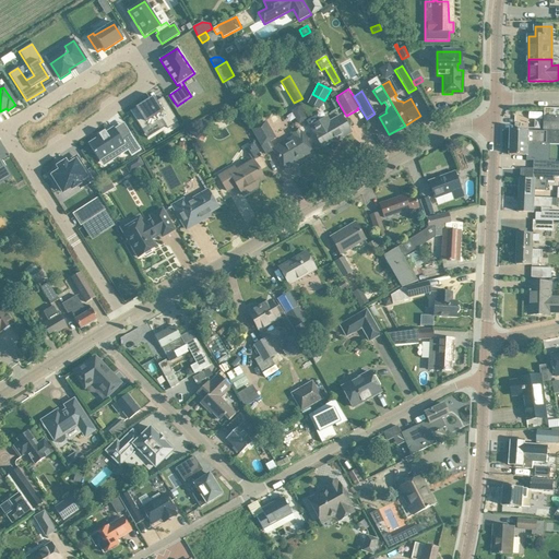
[(131,110),(130,111),(142,131),(162,119),(168,129),(177,122),(177,123),(178,122),(163,97),(162,98),(162,99),(153,105),(151,100),(144,105),(144,104),(137,108),(138,109),(132,113),(131,110)]
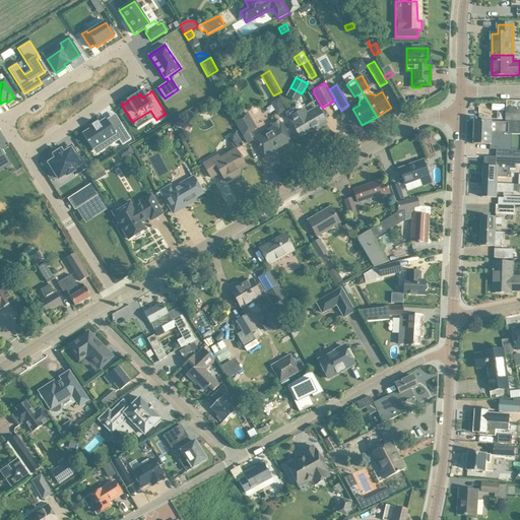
[(278,99),(270,104),(277,116),(285,111),(278,99)]
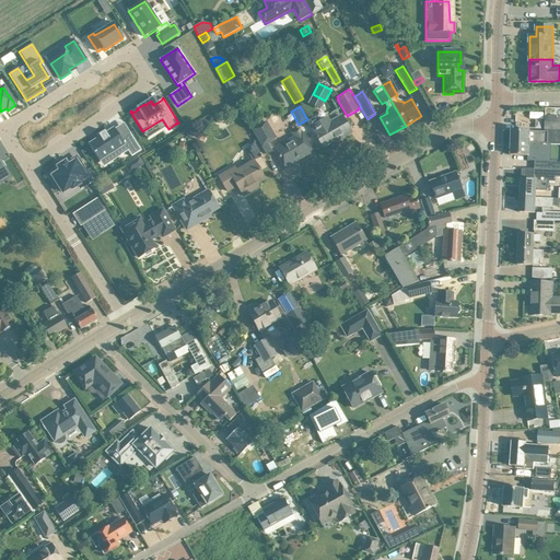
[(545,132),(512,131),(512,143),(550,144),(559,144),(559,108),(546,108),(545,132)]
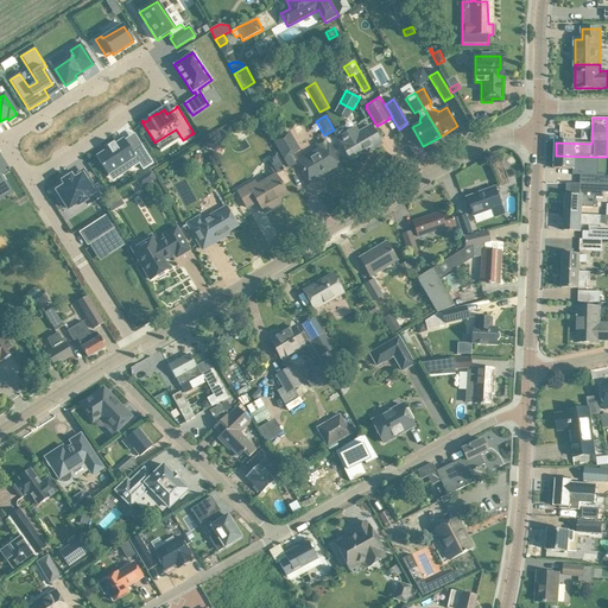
[(343,127),(335,133),(339,139),(344,149),(350,159),(369,147),(371,150),(381,144),(375,133),(372,127),(356,135),(354,130),(347,134),(343,127)]
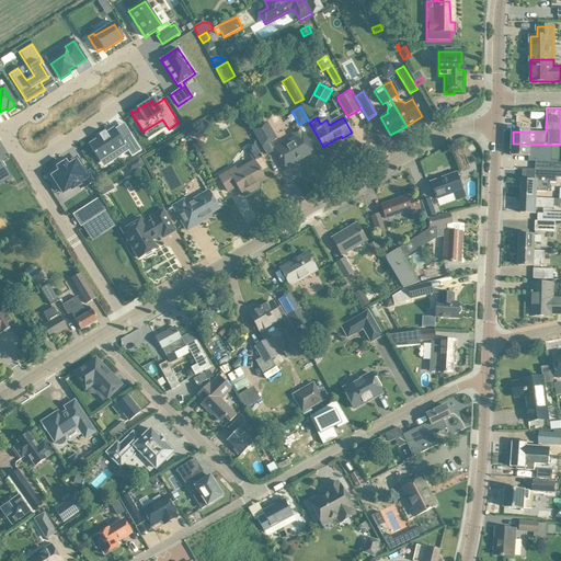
[(252,129),(262,148),(277,139),(266,122),(252,129)]
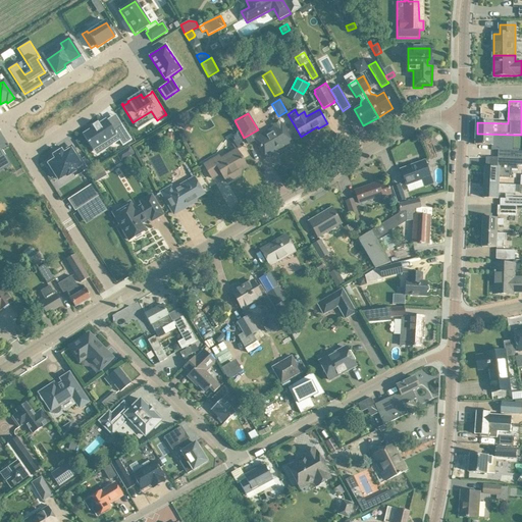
[(93,127),(83,134),(93,151),(109,141),(112,146),(119,141),(122,147),(132,141),(120,123),(112,129),(106,118),(98,123),(98,122),(97,123),(98,124),(94,126),(93,125),(92,126),(93,127)]
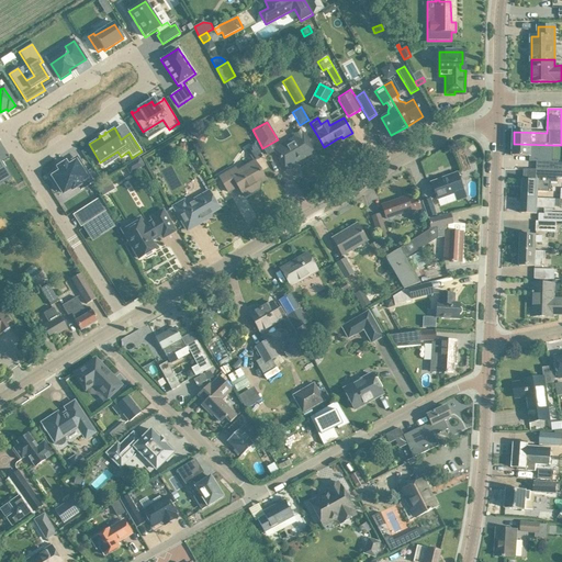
[(292,133),(294,138),(274,150),(279,158),(284,167),(287,168),(289,168),(290,168),(291,167),(292,167),(293,165),(293,164),(294,161),(296,160),(295,159),(302,156),(304,158),(314,153),(308,144),(300,128),(292,133)]
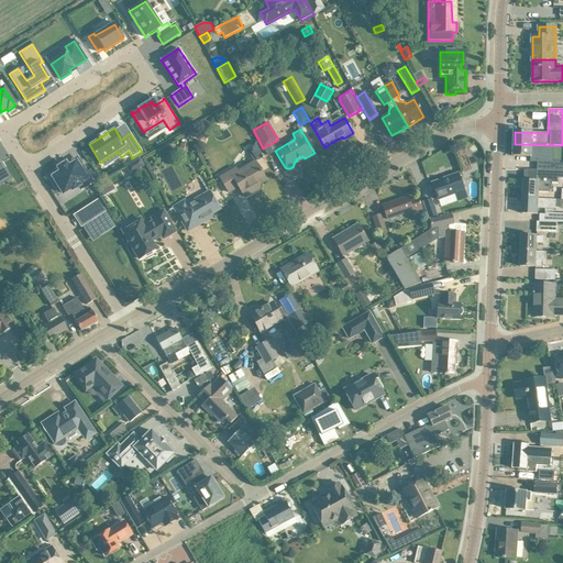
[(201,132),(198,139),(205,141),(208,135),(208,134),(202,132),(201,132)]
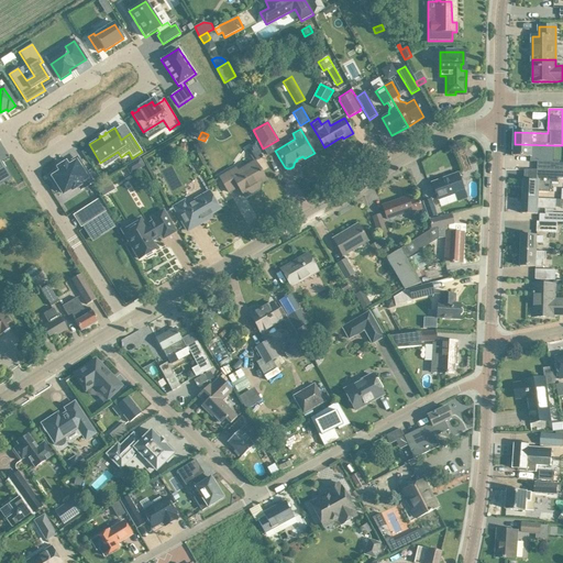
[(255,144),(249,147),(256,161),(263,157),(255,144)]
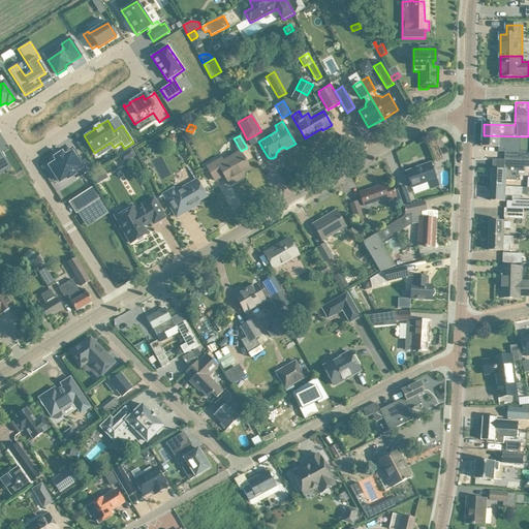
[(520,136),(484,135),(483,147),(520,148),(520,136)]
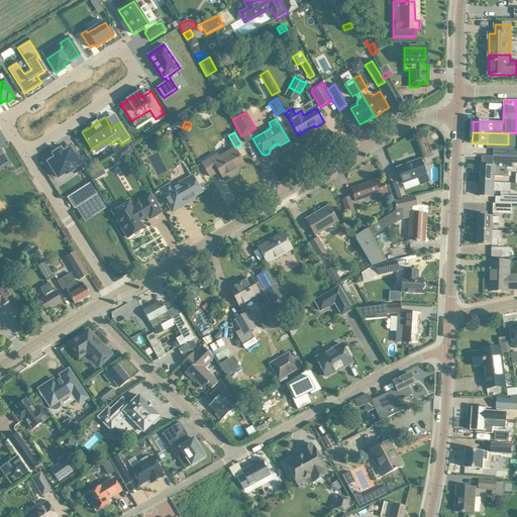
[(431,137),(421,141),(427,158),(437,154),(431,137)]
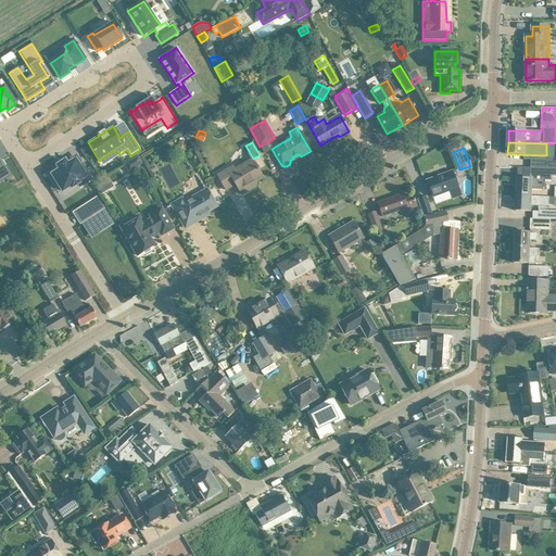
[(57,167),(47,174),(54,186),(57,185),(62,193),(70,188),(71,190),(77,186),(79,189),(92,180),(76,154),(66,161),(65,160),(55,166),(57,167)]
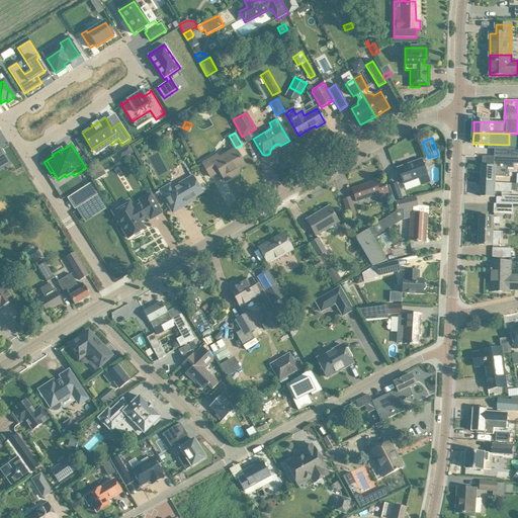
[(116,154),(119,161),(133,153),(128,147),(116,154)]
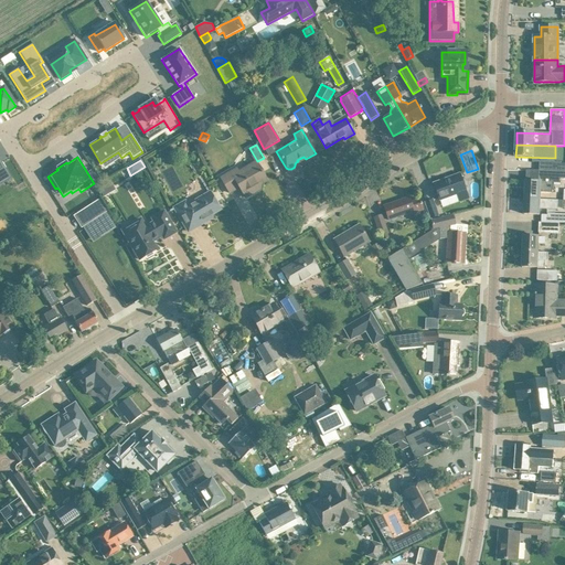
[(0,183),(11,177),(1,161),(0,161),(0,183)]
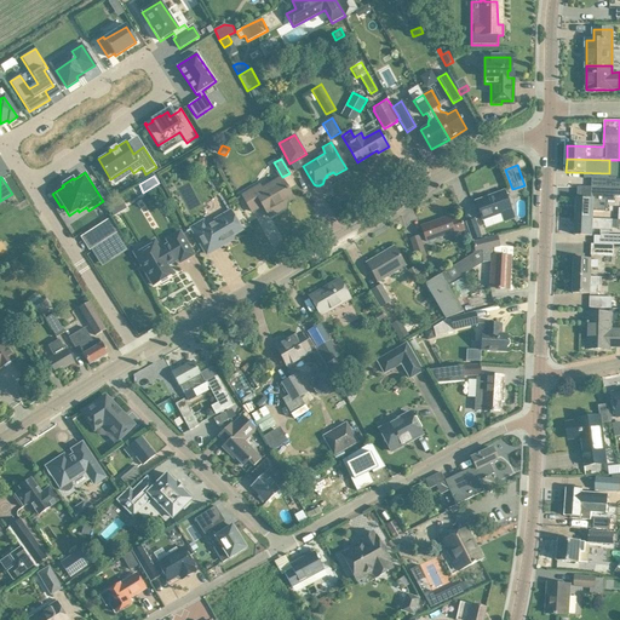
[(263,206),(270,217),(280,212),(276,206),(292,197),(280,177),(262,187),(260,185),(242,195),(252,212),(263,206)]
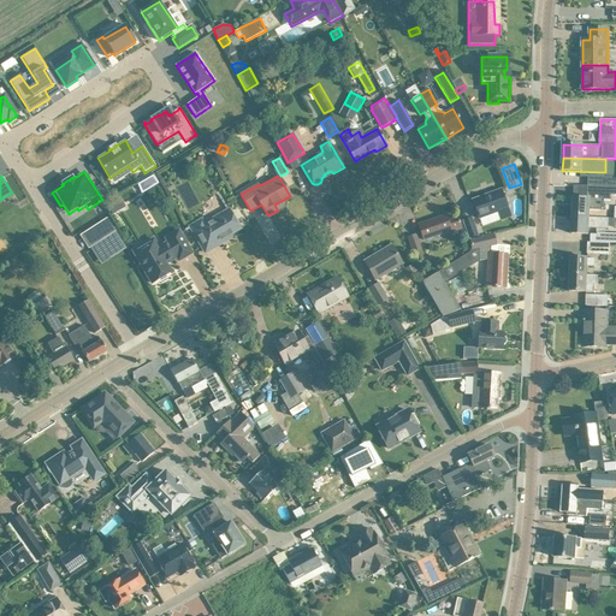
[(587,188),(615,188),(615,178),(612,178),(612,177),(588,177),(587,188)]
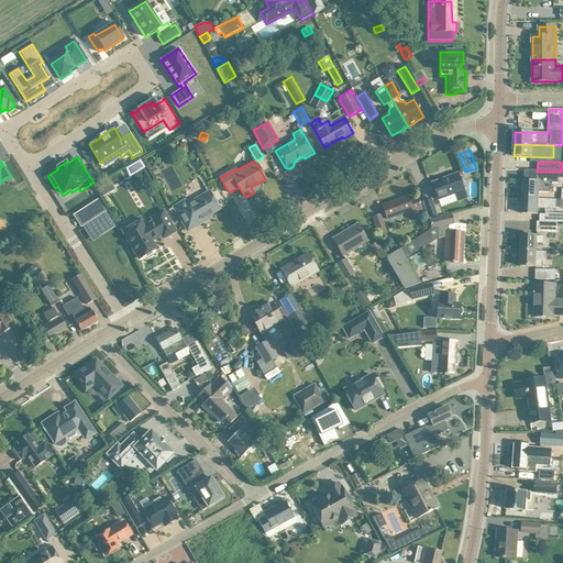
[(525,181),(523,199),(540,199),(541,199),(541,191),(558,192),(559,177),(562,177),(562,172),(537,172),(537,181),(525,181)]
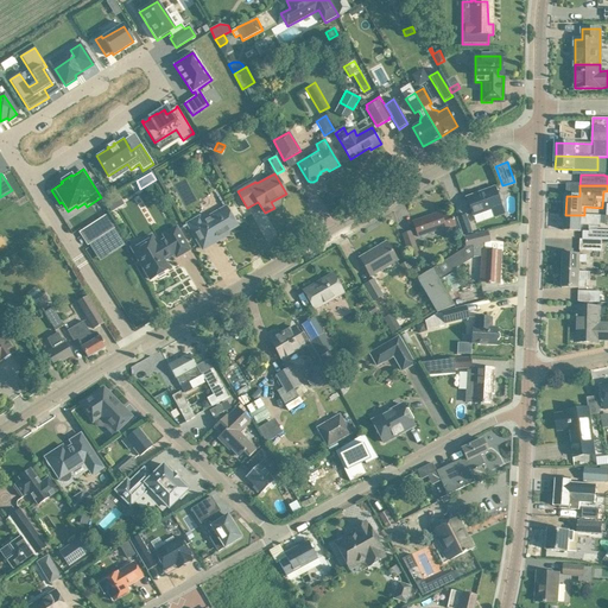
[(494,188),(467,198),(470,209),(474,216),(489,210),(501,206),(494,188)]
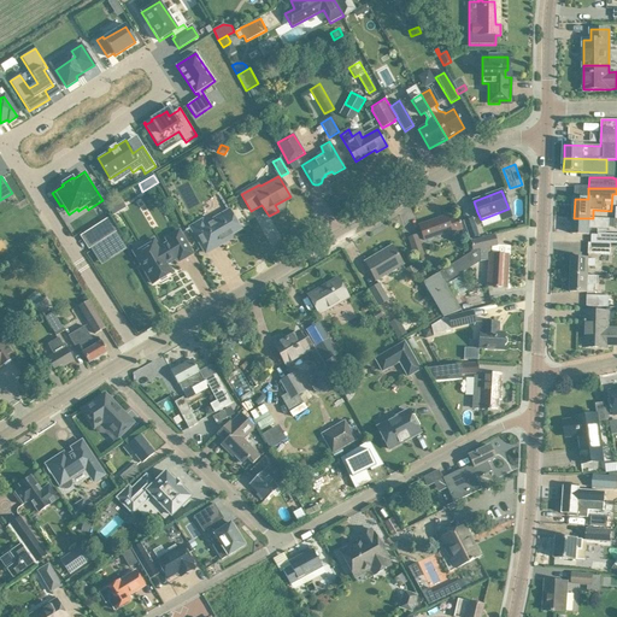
[(121,199),(107,207),(113,216),(125,207),(121,199)]
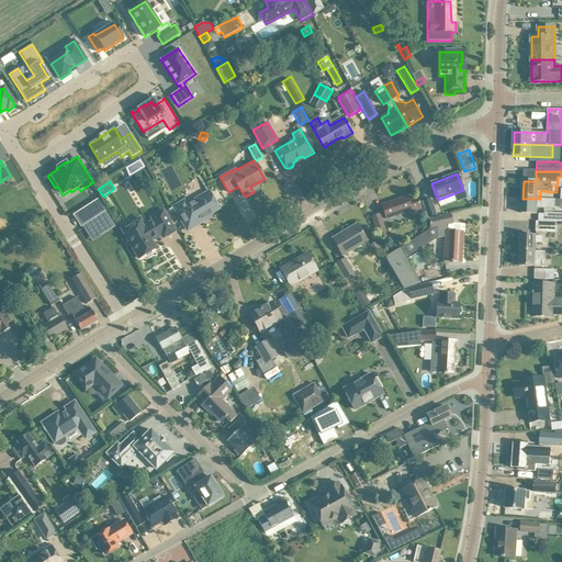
[(209,215),(218,209),(209,192),(189,204),(184,199),(172,205),(188,231),(202,222),(201,218),(208,214),(209,215)]
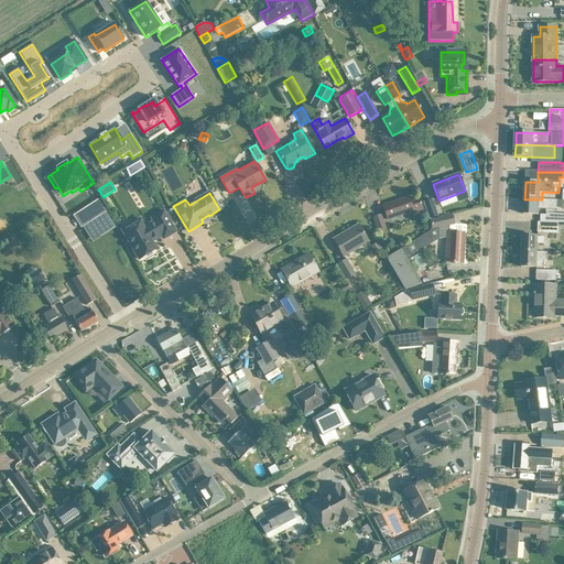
[(388,220),(412,212),(412,214),(422,210),(419,199),(410,203),(408,197),(383,206),(388,220)]
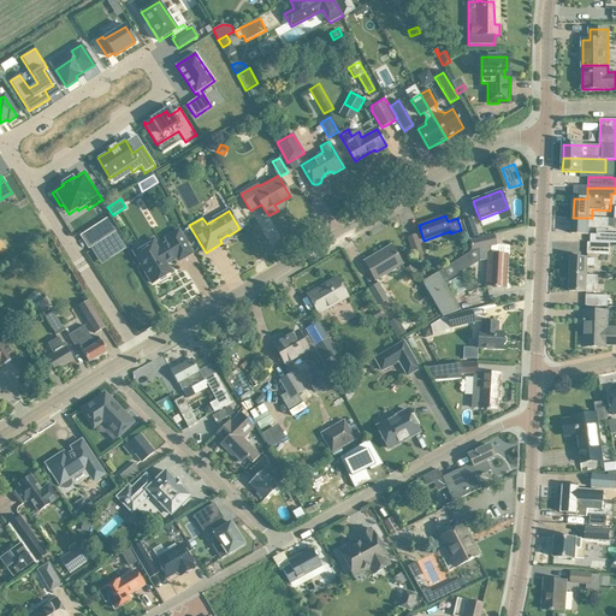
[(107,218),(81,236),(89,249),(90,248),(107,237),(116,231),(107,218)]
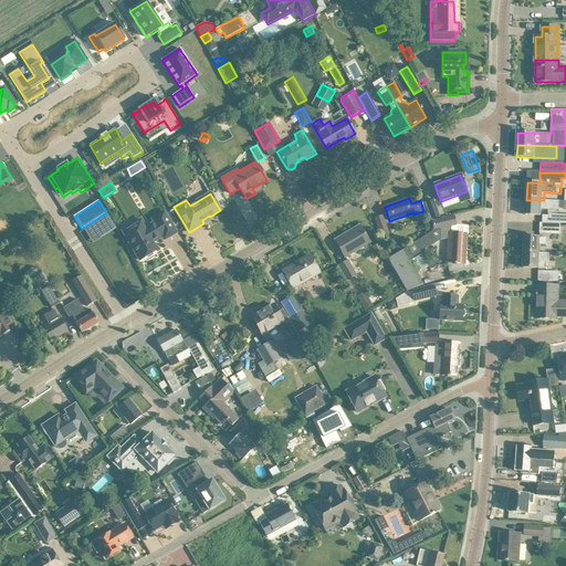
[(565,200),(544,200),(543,200),(526,200),(525,216),(541,216),(541,209),(558,210),(558,208),(565,208),(565,200)]
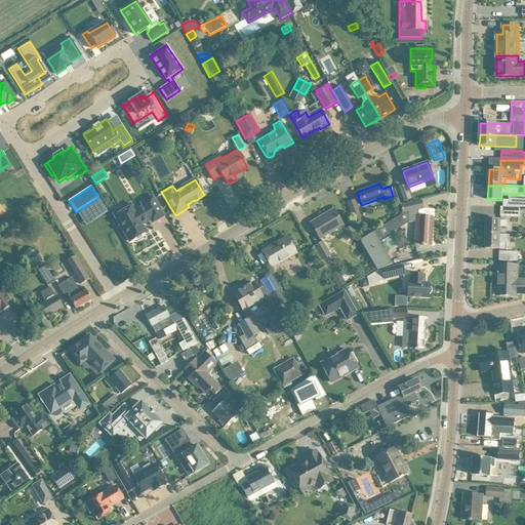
[(395,189),(400,203),(407,201),(402,187),(395,189)]
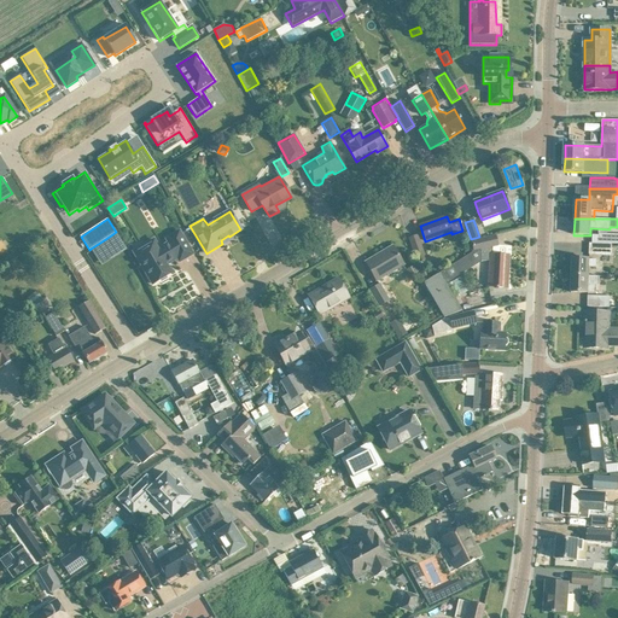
[(157,251),(152,242),(134,252),(153,285),(172,274),(165,266),(167,264),(168,264),(168,263),(168,262),(172,260),(173,260),(174,261),(175,260),(178,258),(180,262),(192,254),(180,233),(165,240),(168,245),(157,251)]
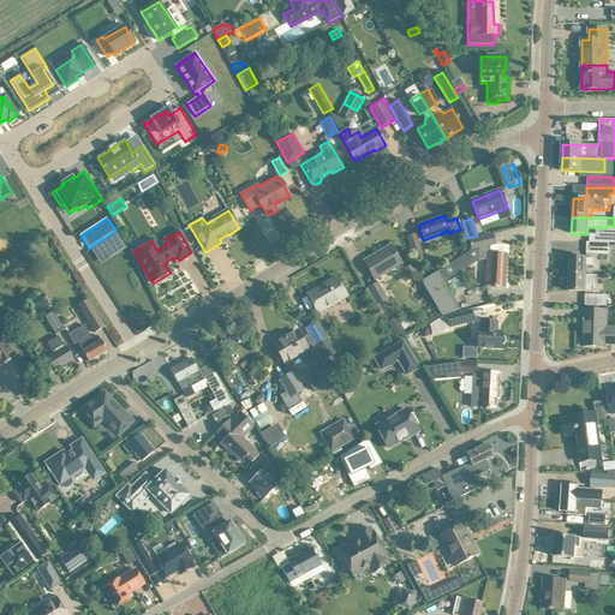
[(590,234),(590,243),(608,244),(614,244),(614,233),(596,233),(596,236),(590,234)]
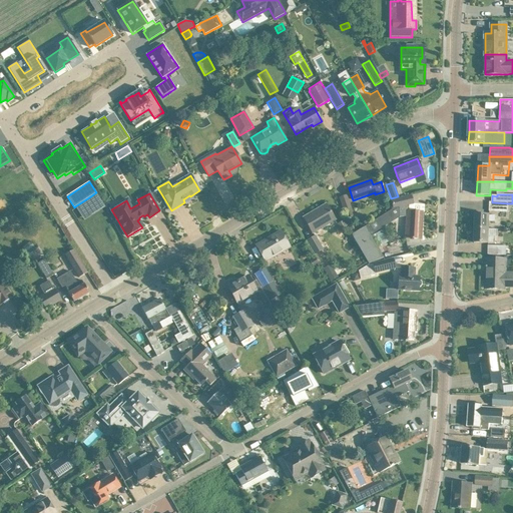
[(353,216),(349,203),(347,195),(340,198),(342,205),(346,218),(353,216)]
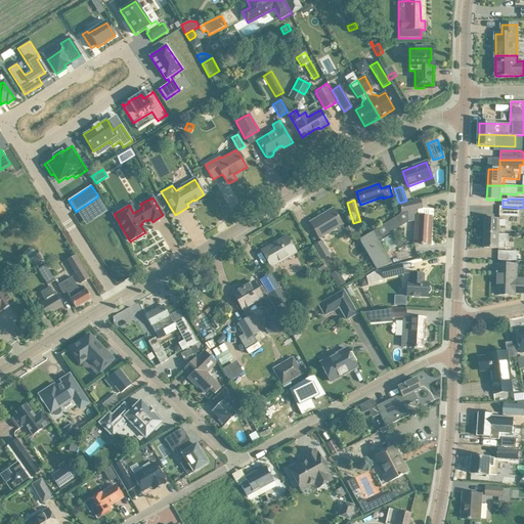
[(400,214),(377,229),(382,238),(407,222),(416,221),(415,244),(420,244),(430,245),(430,244),(427,244),(428,233),(431,234),(432,217),(418,216),(418,210),(422,209),(420,200),(409,203),(397,206),(400,214)]
